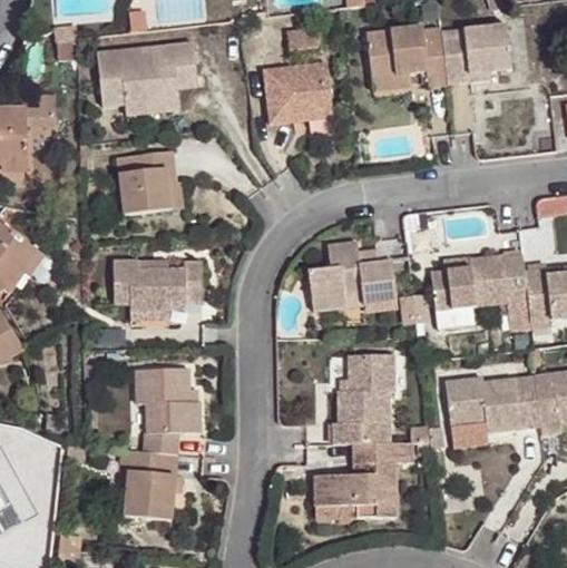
[(441,35),(441,29),(422,31),(422,27),(367,33),(370,77),(409,71),(426,70),(428,84),(448,82),(442,43),(441,35)]
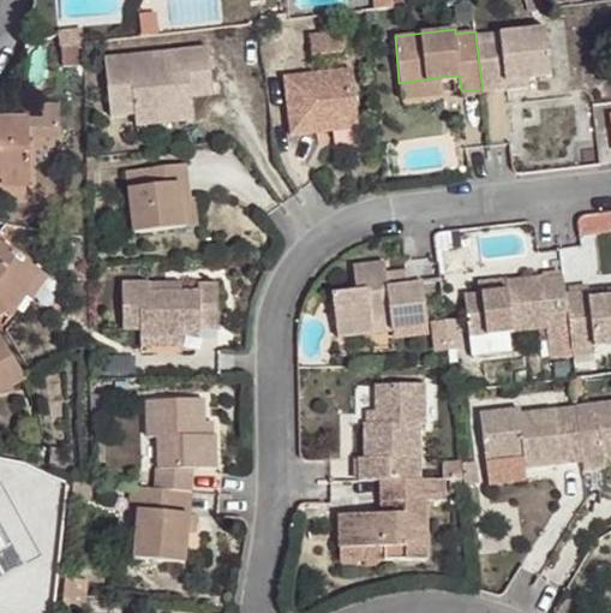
[(347,30),(309,34),(311,53),(349,47),(347,30)]
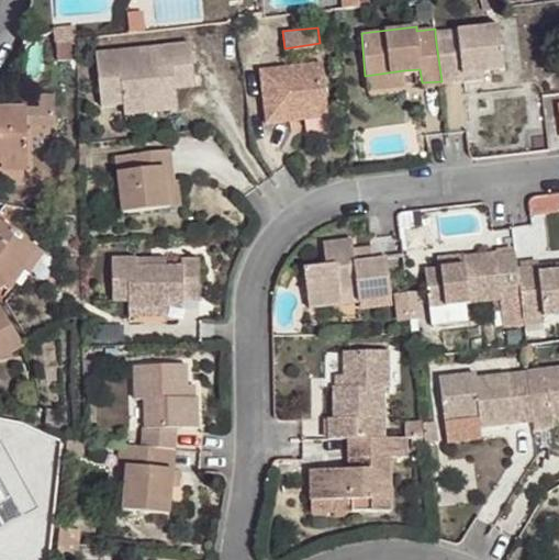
[(457,42),(436,43),(442,81),(485,77),(485,71),(503,69),(498,28),(456,31),(457,42)]
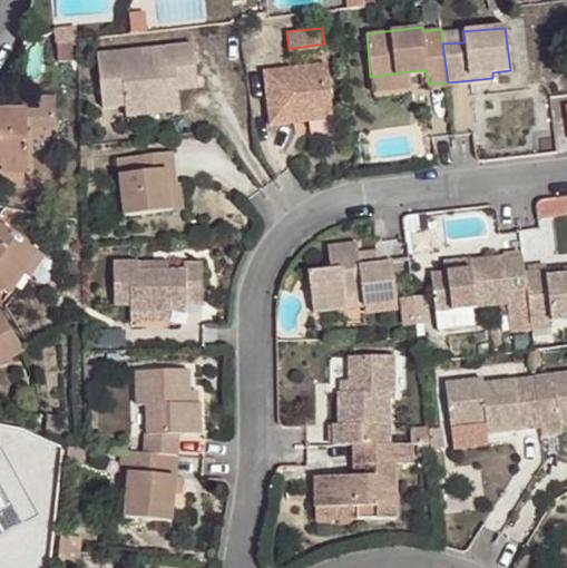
[(462,31),(441,35),(442,43),(463,42),(462,31)]
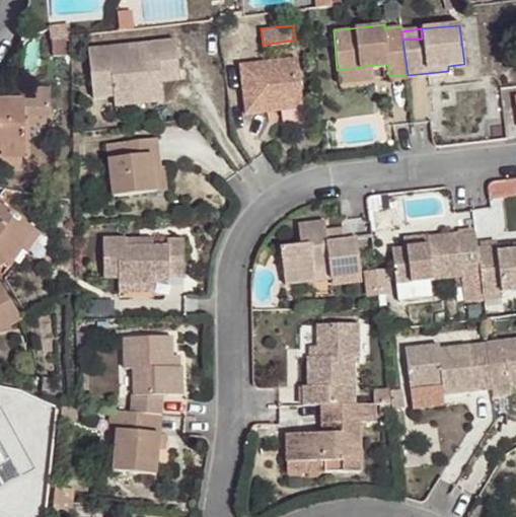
[(158,69),(176,66),(172,39),(85,47),(90,94),(111,93),(138,91),(140,101),(161,99),(159,78),(158,69)]
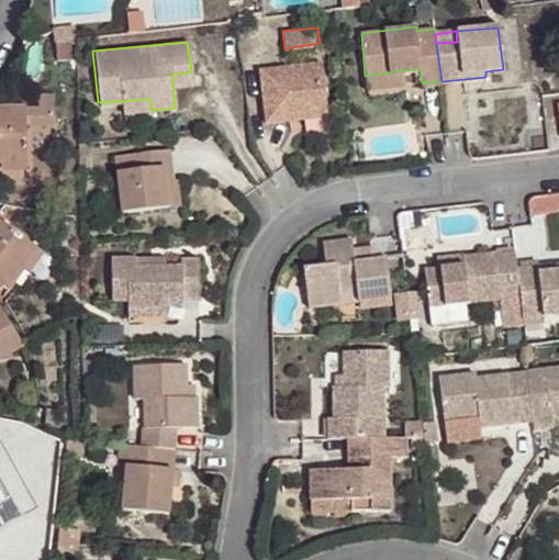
[(317,65),(261,71),(266,120),(324,113),(317,65)]
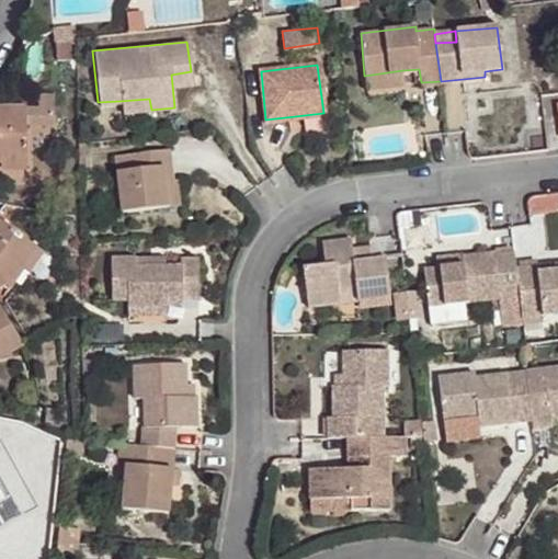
[(402,70),(364,76),(366,88),(402,84),(402,70)]
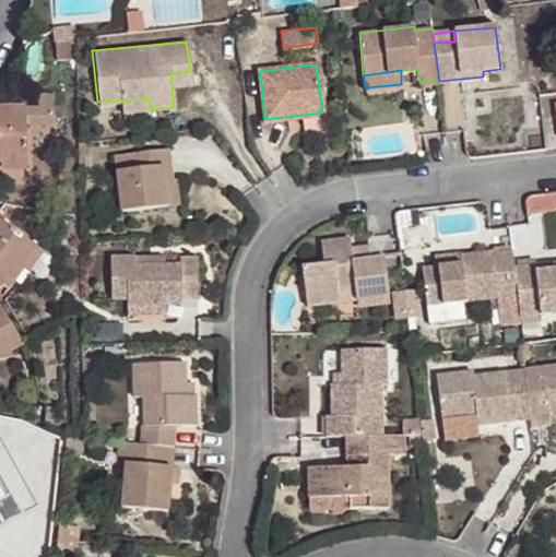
[(190,83),(190,71),(170,74),(172,84),(190,83)]
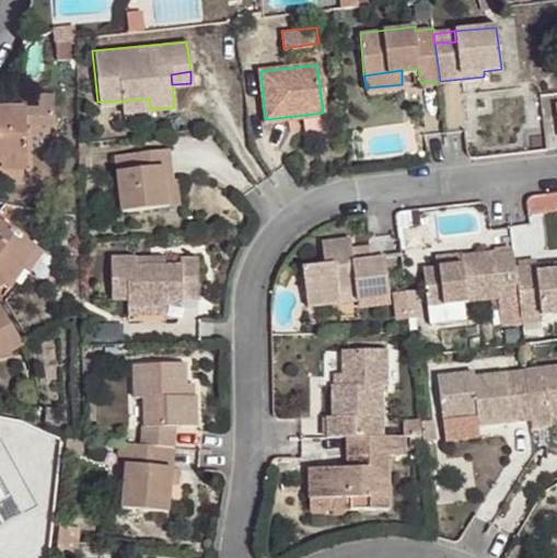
[(149,99),(119,101),(120,112),(151,109),(149,99)]
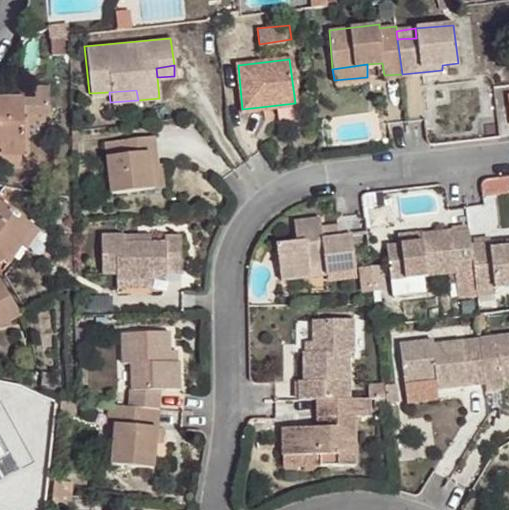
[(23,146),(21,100),(0,97),(0,147),(1,147),(23,146)]
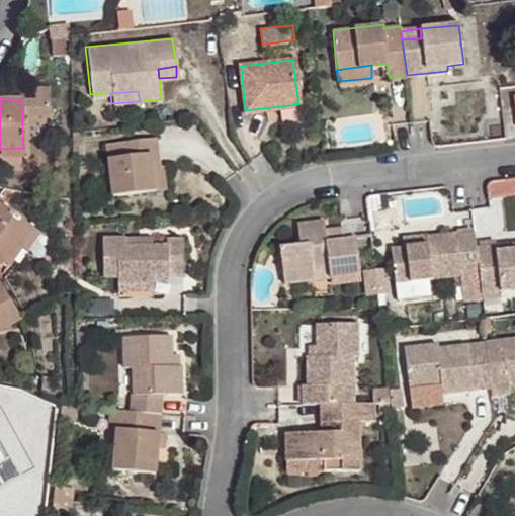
[(112,194),(153,189),(149,153),(155,152),(154,136),(106,142),(112,194)]
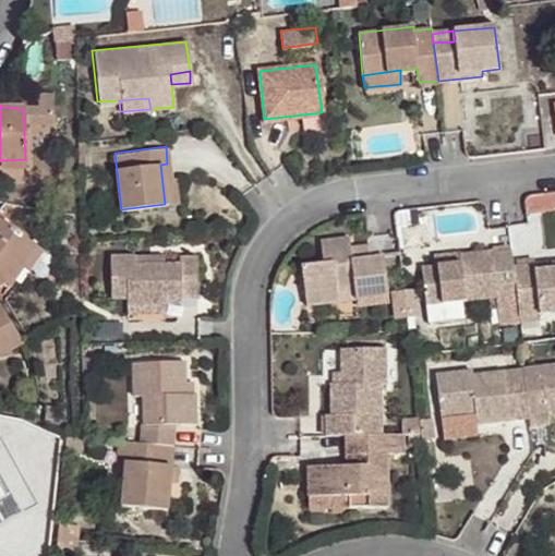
[(27,167),(25,159),(1,160),(1,169),(27,167)]
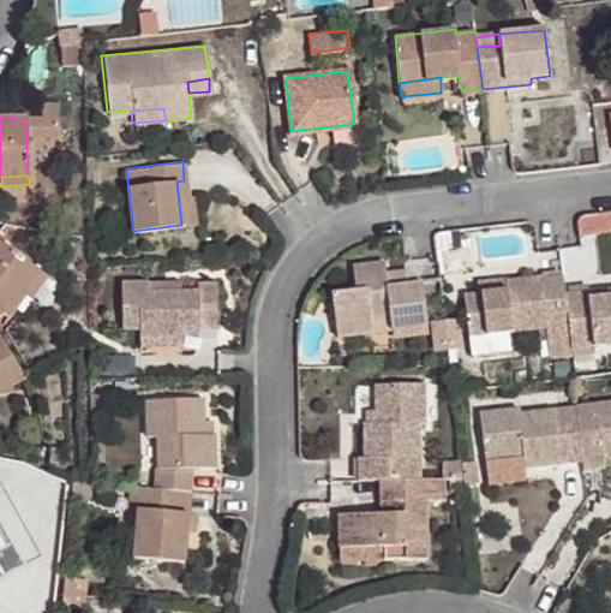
[(177,182),(181,225),(192,224),(190,197),(186,196),(184,180),(177,182)]
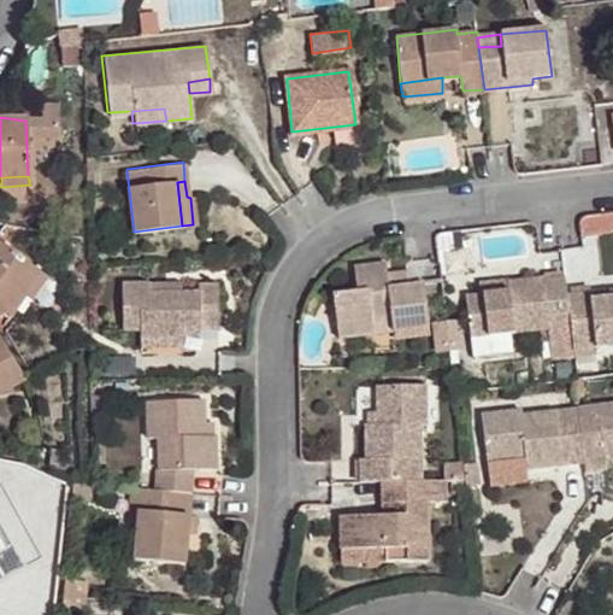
[(0,314),(1,314),(5,320),(36,271),(0,246),(0,314)]
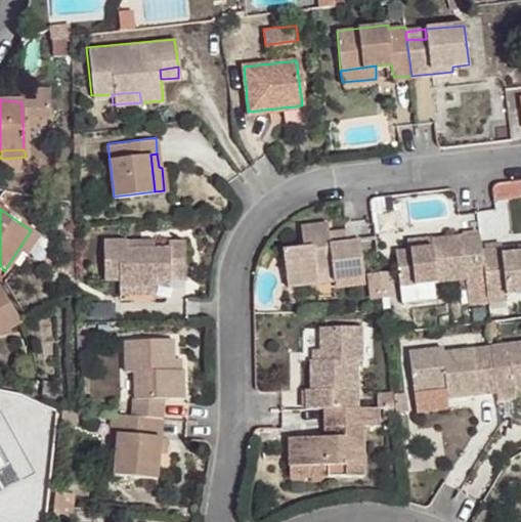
[(330,241),(328,230),(328,223),(301,226),(303,246),(283,248),(287,284),(316,281),(316,273),(332,271),(333,278),(364,275),(359,238),(330,241)]
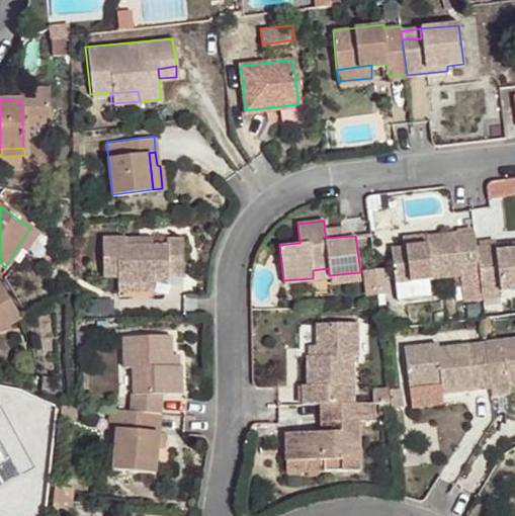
[(340,226),(324,228),(326,238),(355,236),(340,226)]
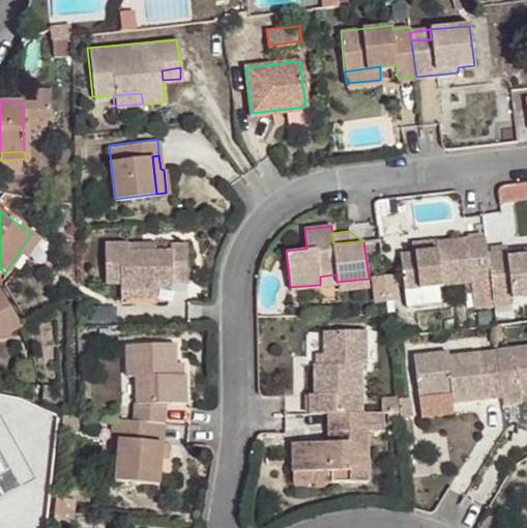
[(469,280),(471,295),(494,292),(489,252),(487,239),(466,241),(466,238),(435,241),(436,250),(415,252),(399,255),(404,287),(469,280)]
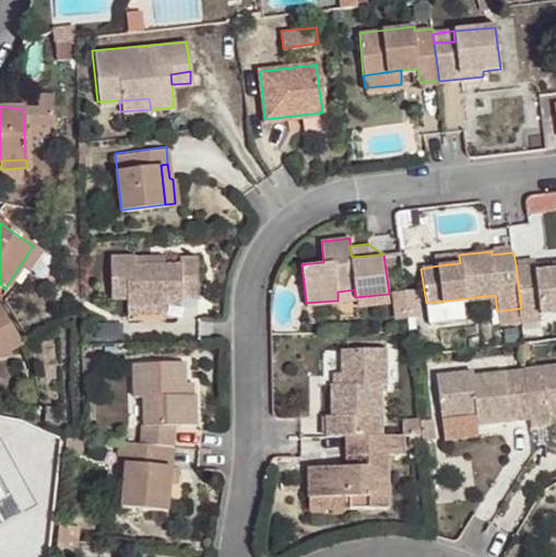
[(133,262),(162,262),(163,253),(133,255),(133,262)]
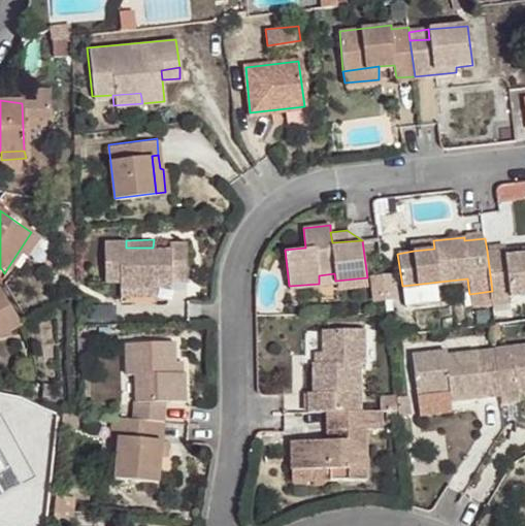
[(155,280),(169,280),(184,278),(183,242),(168,242),(168,248),(153,248),(126,248),(126,240),(101,241),(102,281),(119,281),(118,286),(155,286),(155,280)]
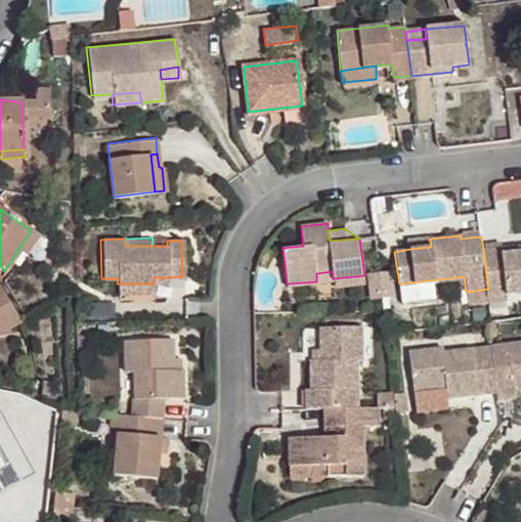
[(431,247),(430,238),(409,241),(410,249),(431,247)]
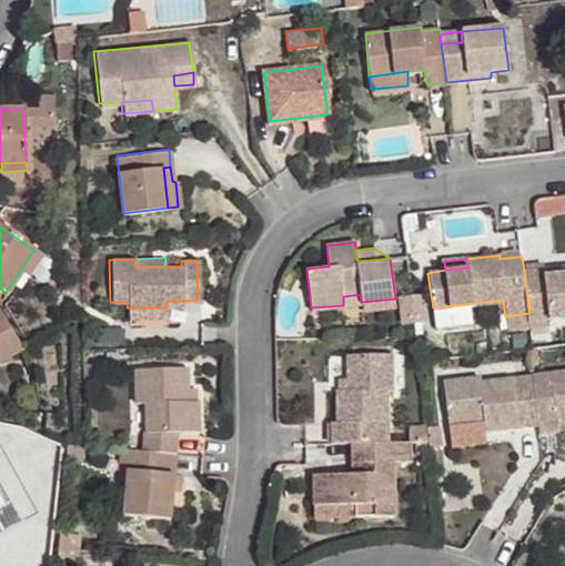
[(543,275),(564,272),(564,265),(541,269),(543,275)]
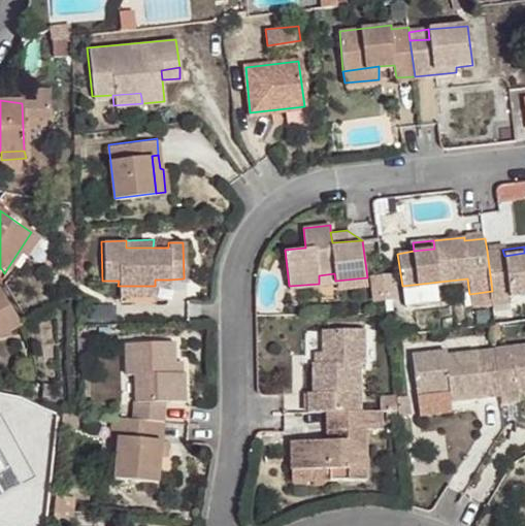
[(492,291),(493,296),(524,292),(524,253),(504,256),(502,250),(487,251),(492,291)]
